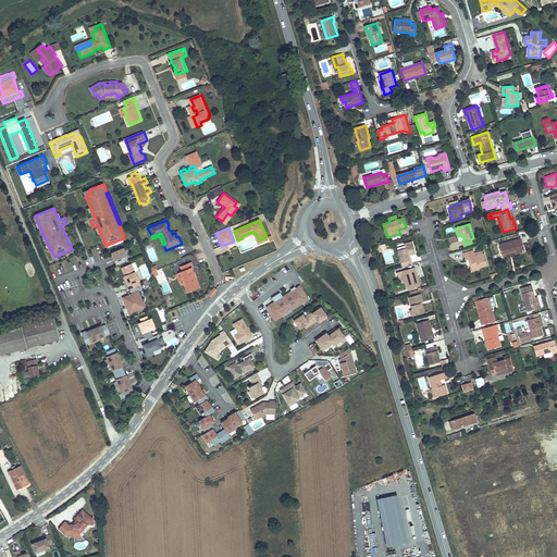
[(108,247),(124,240),(123,238),(107,245),(108,247)]
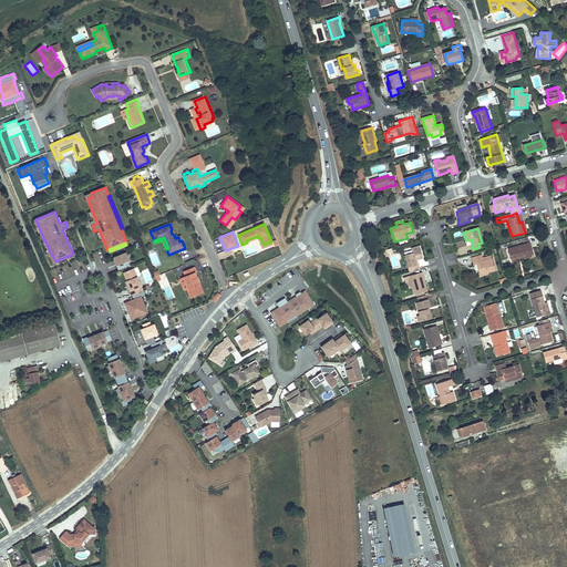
[(529,244),(507,250),(511,260),(523,256),(524,260),(533,257),(529,244)]
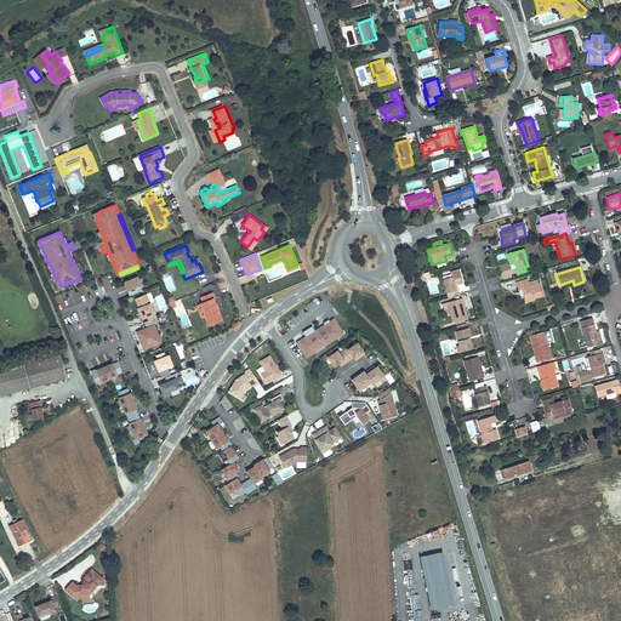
[(443,280),(448,297),(460,295),(456,285),(463,283),(460,273),(450,275),(451,278),(443,280)]
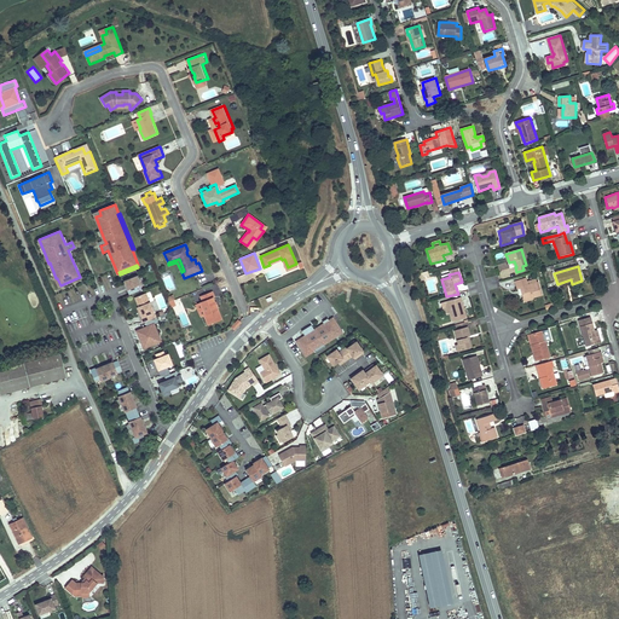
[(137,285),(140,284),(137,275),(125,279),(128,289),(127,289),(129,294),(139,290),(137,285)]
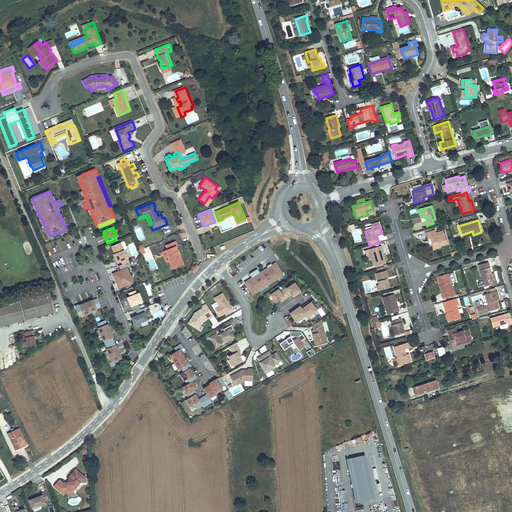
[(429,239),(432,248),(439,246),(439,247),(447,245),(444,234),(435,237),(434,231),(425,234),(427,240),(429,239)]
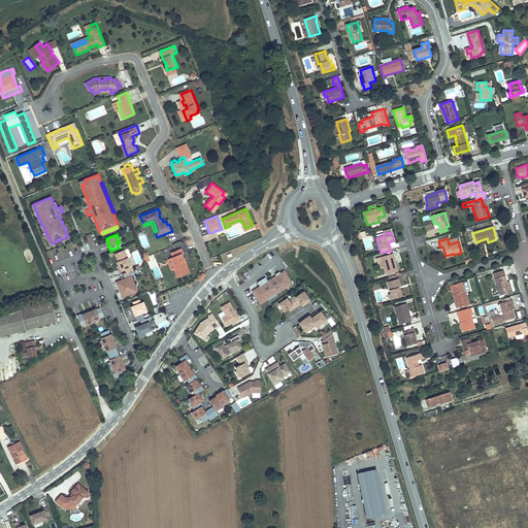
[(184,259),(182,254),(183,254),(180,249),(170,253),(172,258),(171,258),(175,268),(173,269),(177,277),(189,272),(185,261),(184,262),(182,259),(184,259)]
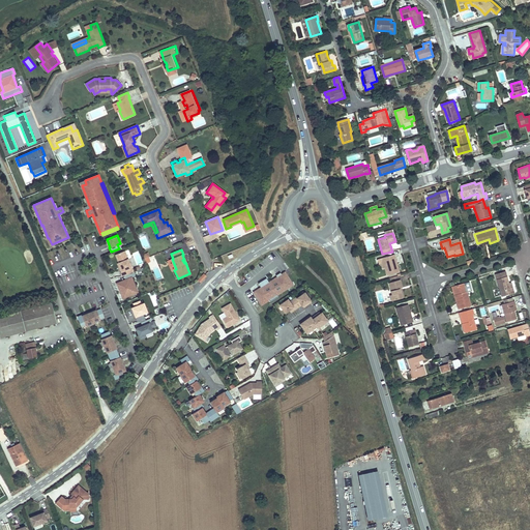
[(134,271),(125,251),(116,254),(119,262),(122,270),(121,270),(121,275),(122,275),(124,274),(134,271)]
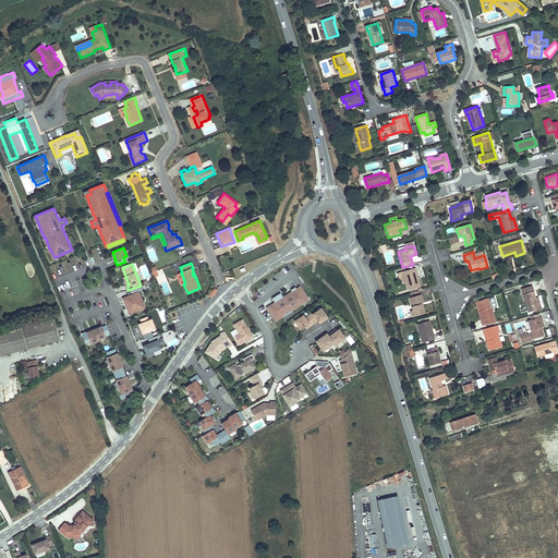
[(148,267),(142,268),(144,279),(150,277),(148,267)]
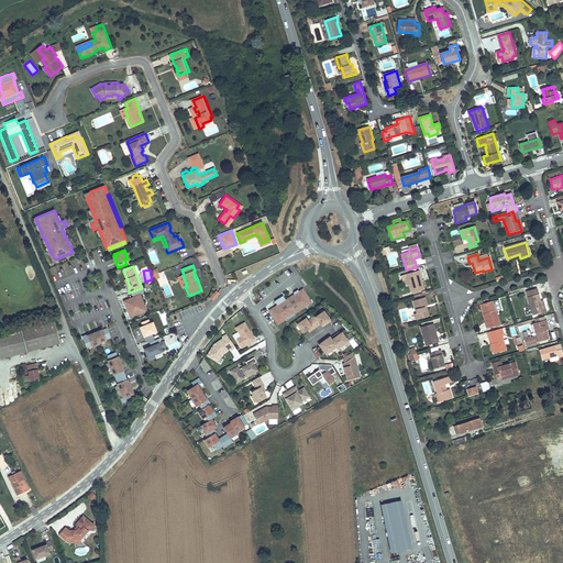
[(419,271),(401,276),(404,286),(409,285),(411,293),(423,289),(421,280),(419,275),(420,275),(419,271)]
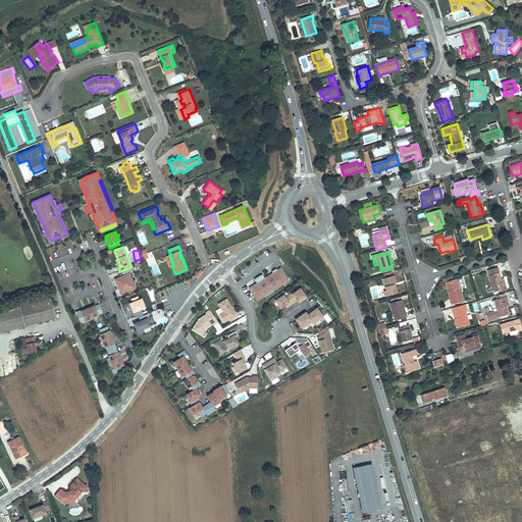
[(173,265),(169,255),(164,257),(169,267),(171,266),(173,265)]
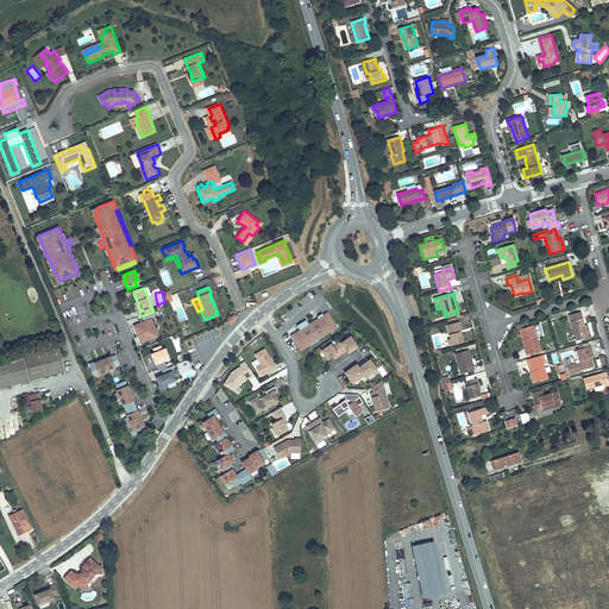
[(157,330),(151,318),(156,316),(154,311),(154,312),(143,315),(144,320),(137,324),(139,330),(137,331),(140,340),(145,338),(146,340),(154,337),(151,332),(157,330)]
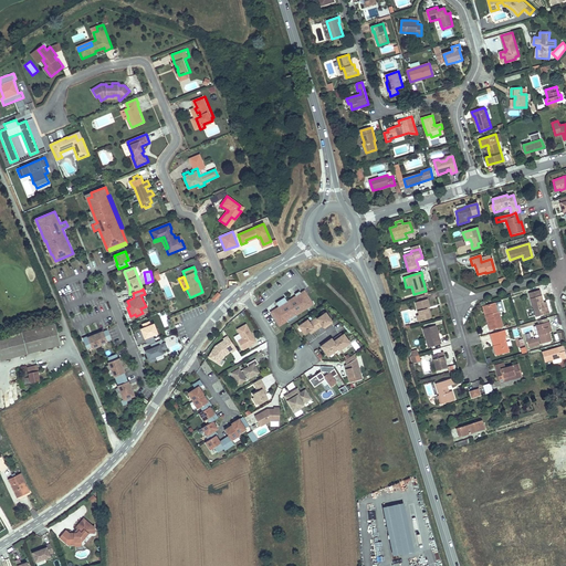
[(216,302),(221,294),(217,291),(211,299),(216,302)]
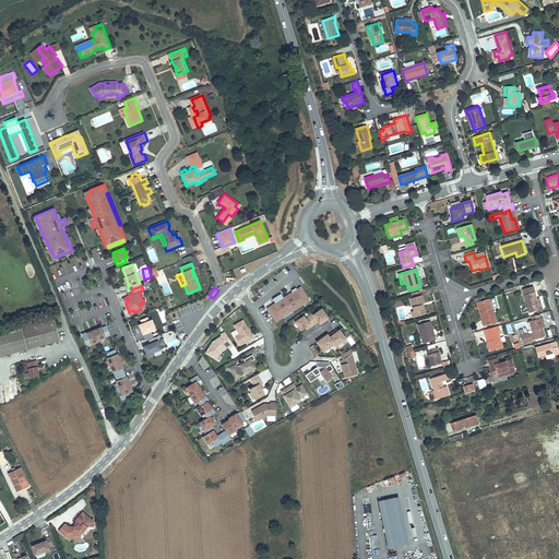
[(292,311),(300,306),(299,304),(304,301),(305,302),(309,300),(300,287),(297,289),(295,287),(290,290),(292,292),(292,293),(283,298),(281,294),(272,299),(275,304),(268,308),(275,321),(283,317),(284,319),(293,312),(292,311)]
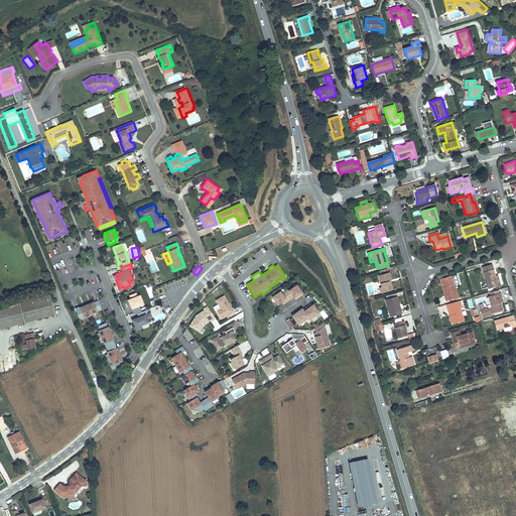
[(497,286),(494,277),(491,266),(482,269),(487,289),(497,286)]
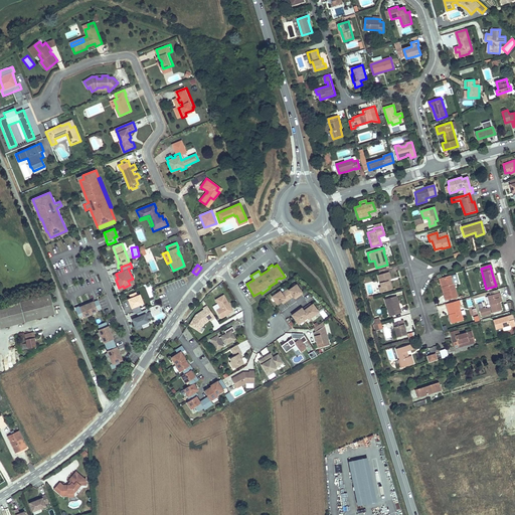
[(387,282),(389,281),(390,281),(387,273),(377,276),(380,287),(378,288),(379,294),(390,291),(387,282)]
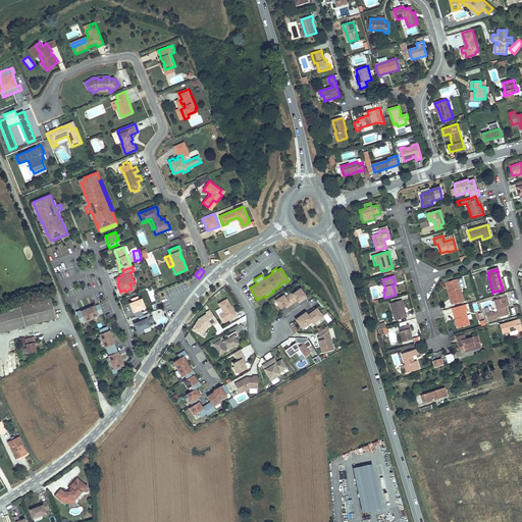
[(457,279),(447,282),(450,291),(448,291),(452,305),(463,301),(459,288),(457,279)]
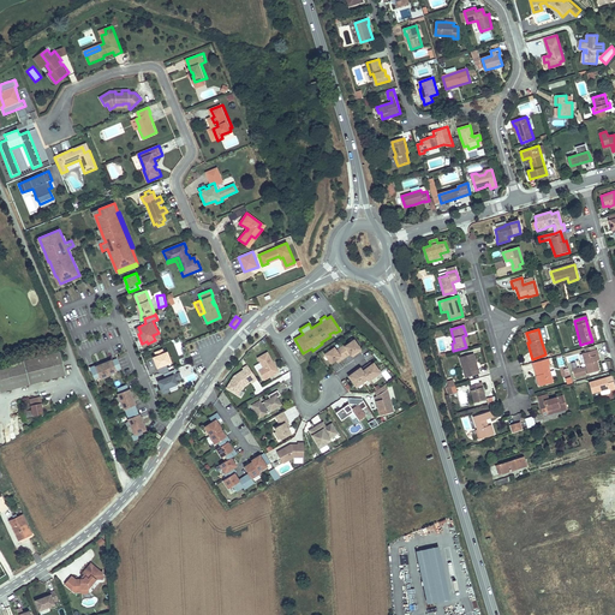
[(350,354),(354,352),(356,353),(360,350),(353,340),(345,346),(344,345),(335,350),(334,347),(324,354),(330,363),(335,359),(336,360),(340,358),(341,359),(350,353),(350,354)]
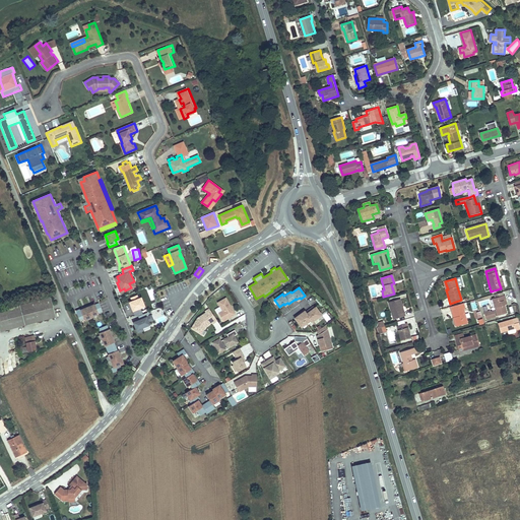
[(140,307),(145,305),(141,297),(139,298),(137,294),(131,297),(132,301),(130,302),(135,315),(138,315),(143,313),(140,307)]
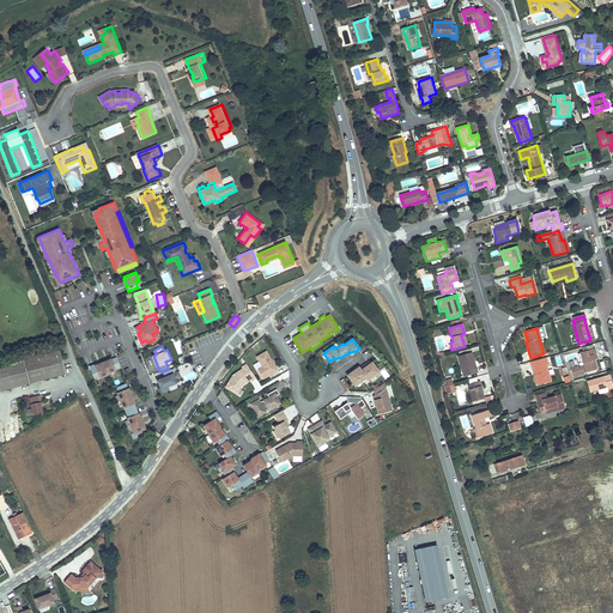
[(60,350),(0,365),(0,387),(1,390),(66,374),(60,350)]
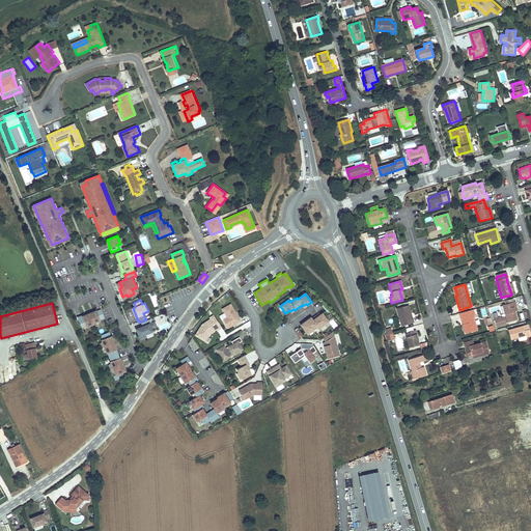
[(511,304),(504,305),(502,306),(507,324),(516,320),(513,312),(512,308),(515,308),(513,303),(511,304)]
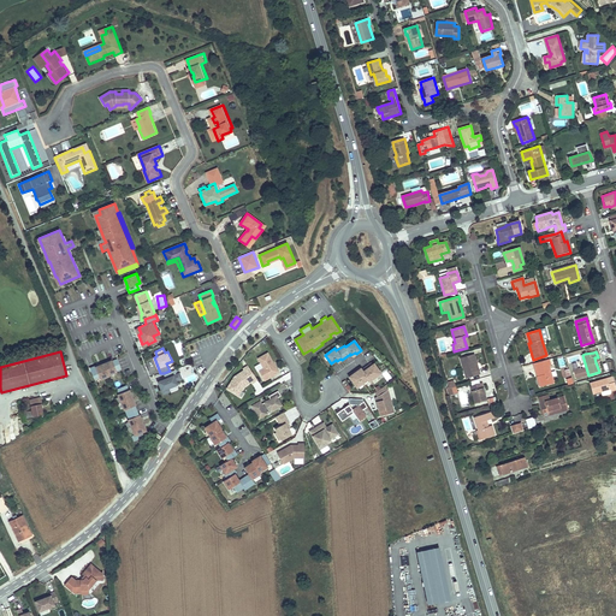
[(259,372),(264,381),(278,373),(276,368),(274,369),(271,363),(272,363),(267,354),(258,360),(262,369),(259,372)]
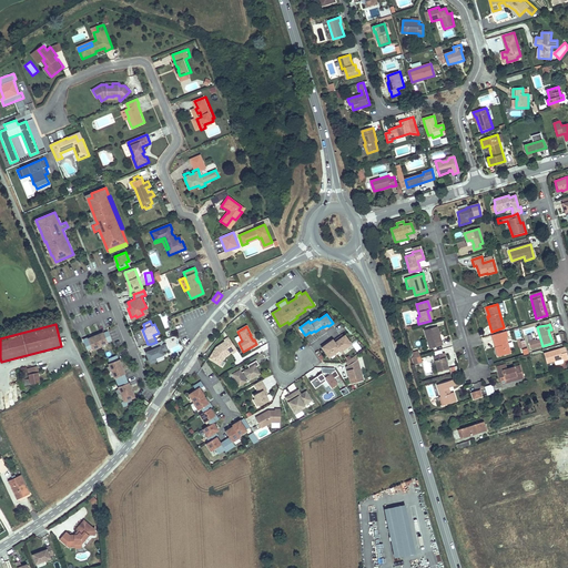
[(436,327),(424,332),(428,350),(442,346),(440,342),(439,342),(437,337),(438,336),(436,327)]
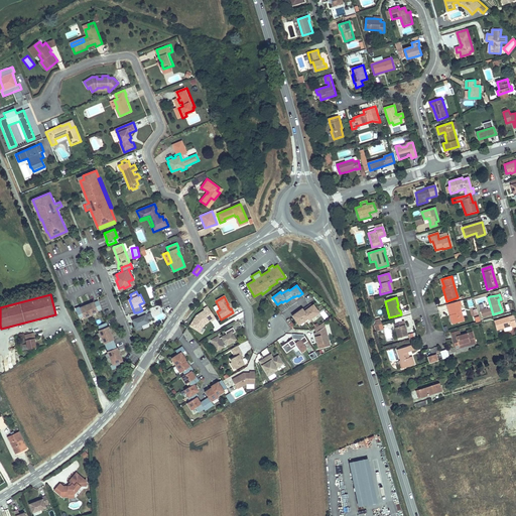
[(95,301),(88,304),(92,313),(99,310),(98,309),(102,308),(99,300),(95,302),(95,301)]
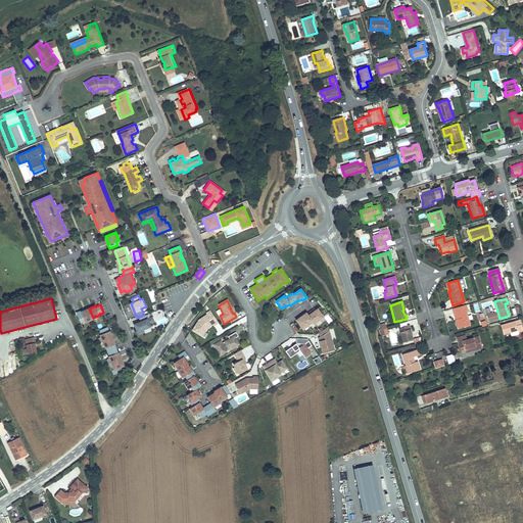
[(465,305),(453,308),(455,315),(456,314),(457,319),(456,320),(458,329),(470,326),(466,311),(467,311),(465,305)]
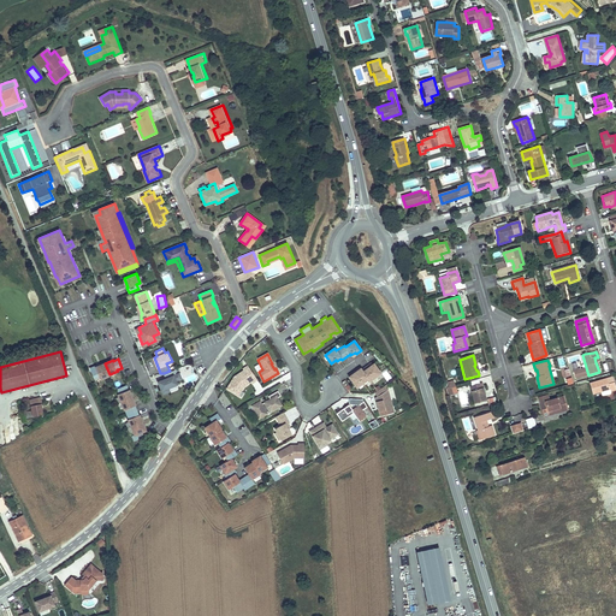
[(96,366),(90,368),(94,378),(100,375),(101,379),(110,375),(110,374),(105,363),(96,367),(96,366)]
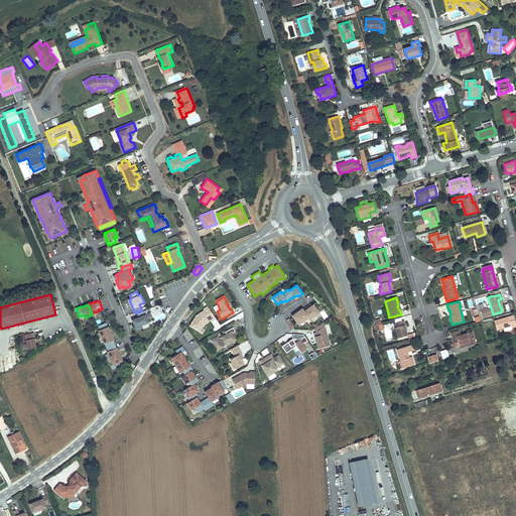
[(309,318),(318,312),(313,304),(311,305),(307,308),(306,307),(302,309),(301,307),(298,309),(299,310),(294,313),(294,312),(291,314),(298,325),(308,317),(309,318)]
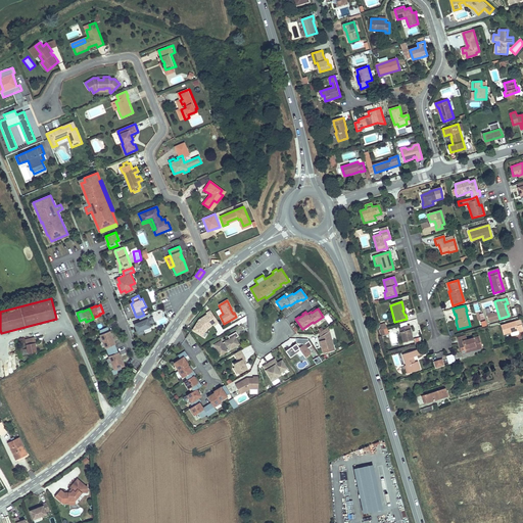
[(198,321),(192,331),(202,336),(204,332),(203,330),(206,328),(206,329),(212,325),(214,326),(218,323),(209,312),(205,314),(206,316),(198,321)]
